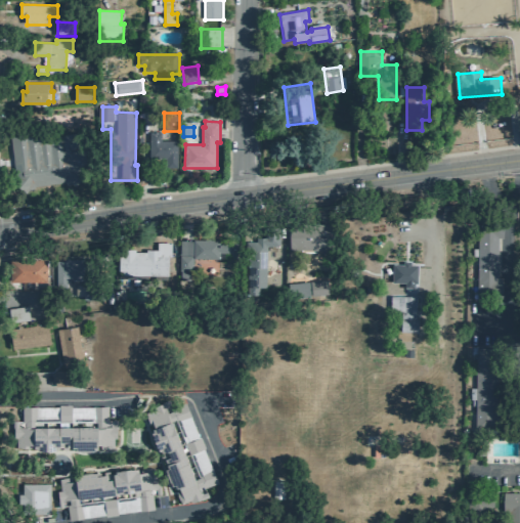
[(12,136),(50,131),(51,139),(72,136),(71,131),(84,129),(88,162),(85,167),(86,174),(77,186),(73,183),(71,186),(66,183),(37,186),(33,191),(18,187),(12,136)]
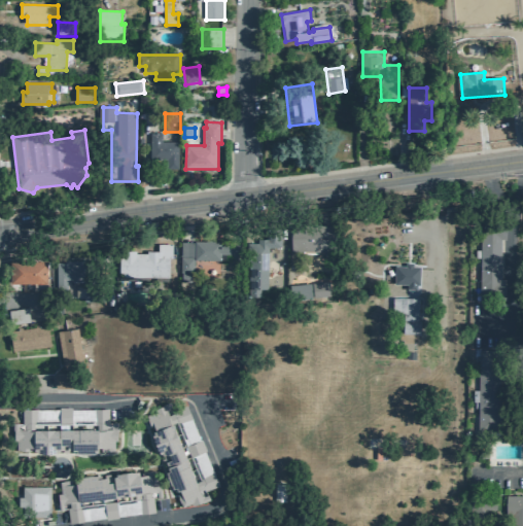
[(151,133),(151,160),(168,160),(168,168),(179,169),(180,142),(164,141),(164,133),(151,133)]
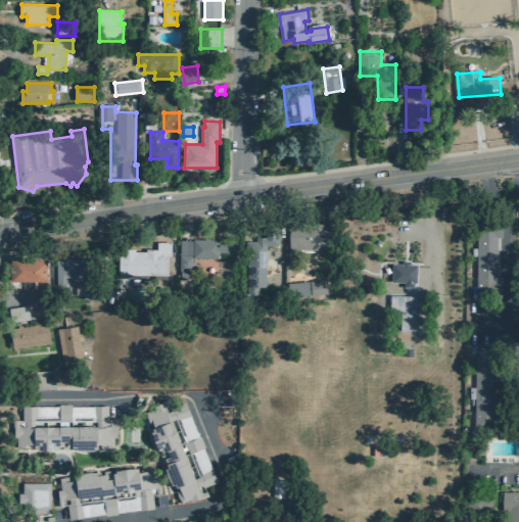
[(290,249),(335,250),(335,223),(291,222),(290,249)]
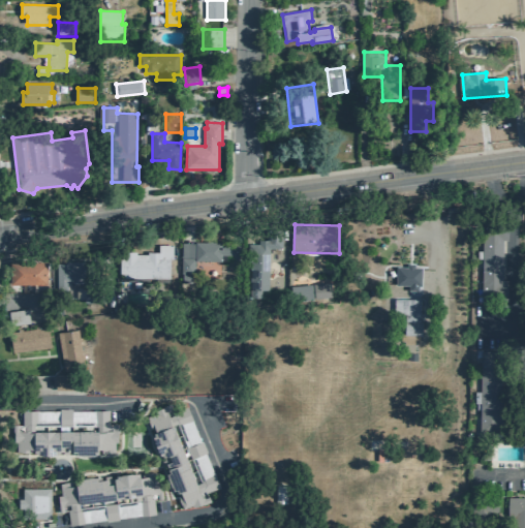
[(508,301),(484,301),(485,225),(510,225),(510,240),(504,240),(504,280),(508,280),(508,301)]
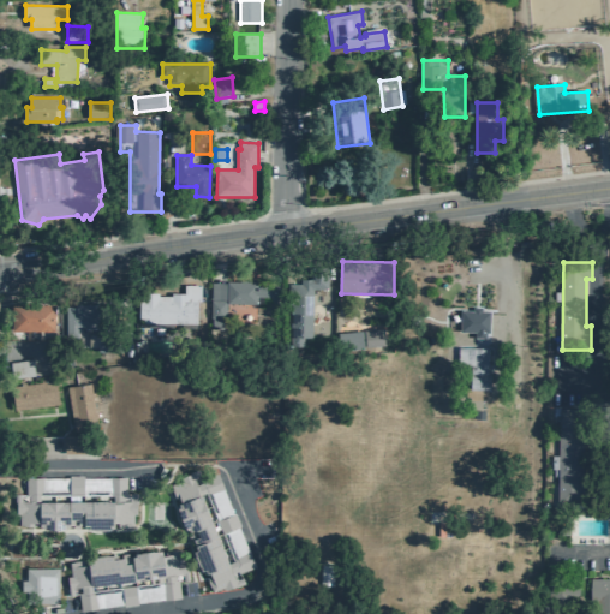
[(329,269),(314,269),(314,280),(304,280),(304,285),(291,285),(292,349),(306,349),(306,338),(315,338),(315,291),(330,291),(329,269)]
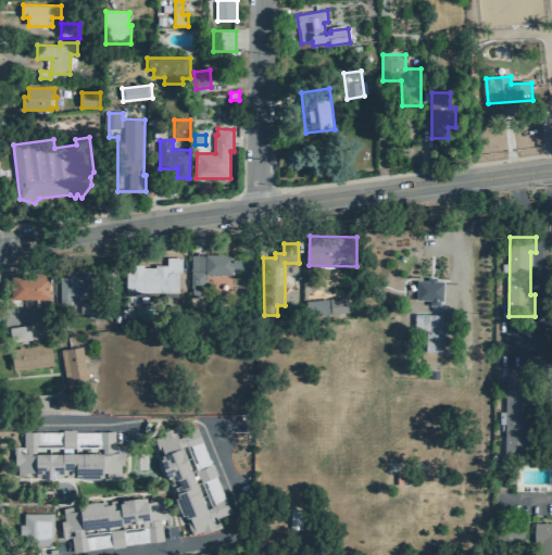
[(254,276),(254,259),(236,259),(236,255),(208,254),(208,256),(193,256),(193,287),(207,287),(207,275),(235,275),(235,269),(246,269),(245,276),(254,276)]
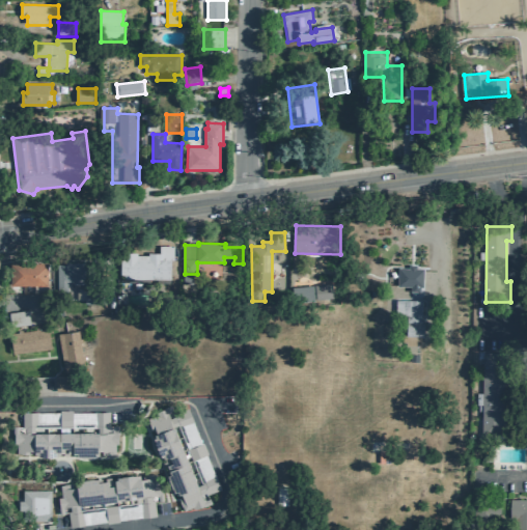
[(175,246),(175,260),(172,260),(171,280),(121,279),(122,253),(138,253),(138,255),(149,256),(149,253),(161,253),(161,246),(175,246)]
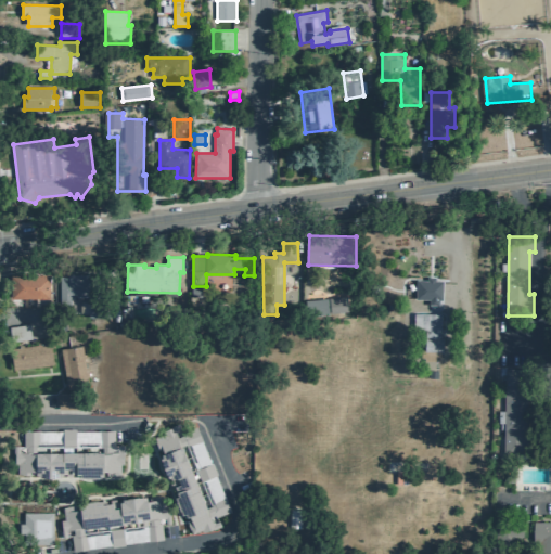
[(51,298),(12,298),(12,275),(51,275),(51,298)]
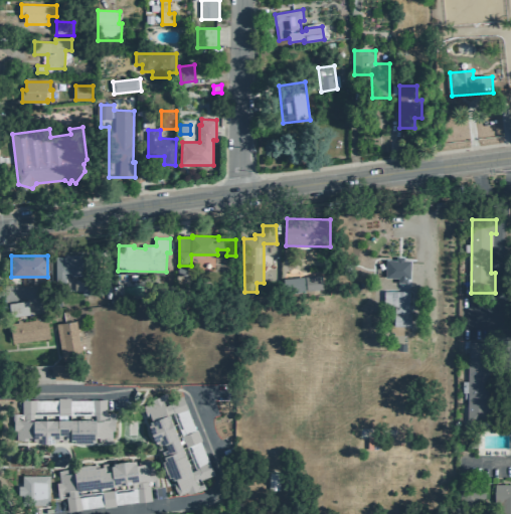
[(66,283),(57,283),(57,255),(98,255),(97,275),(71,275),(71,278),(66,278),(66,283)]
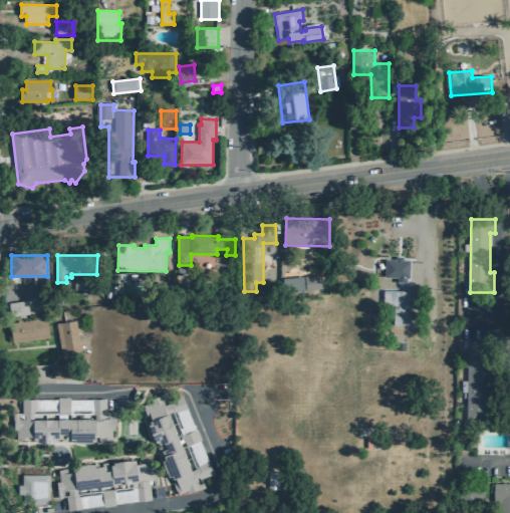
[(411,260),(410,278),(408,278),(408,283),(399,283),(399,278),(386,277),(387,259),(397,260),(397,257),(404,257),(404,260),(411,260)]
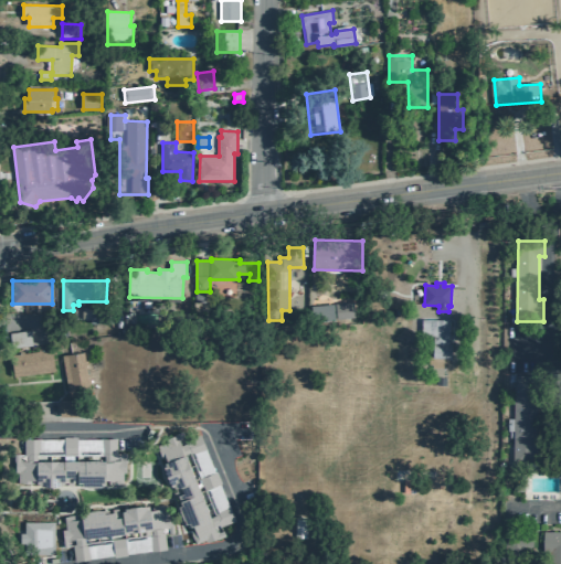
[(355,302),(356,318),(314,322),(311,307),(355,302)]
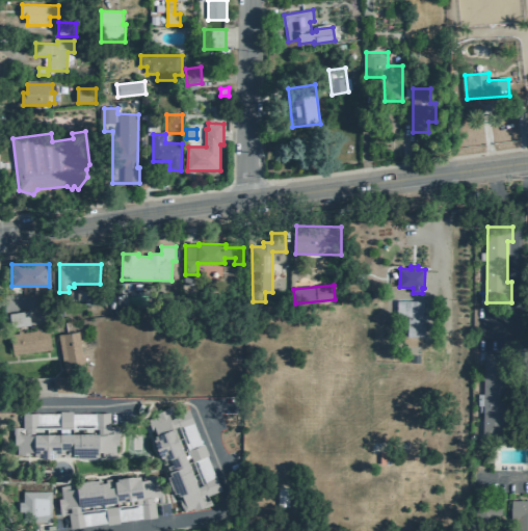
[(425,301),(423,338),(407,338),(407,325),(397,324),(398,300),(425,301)]
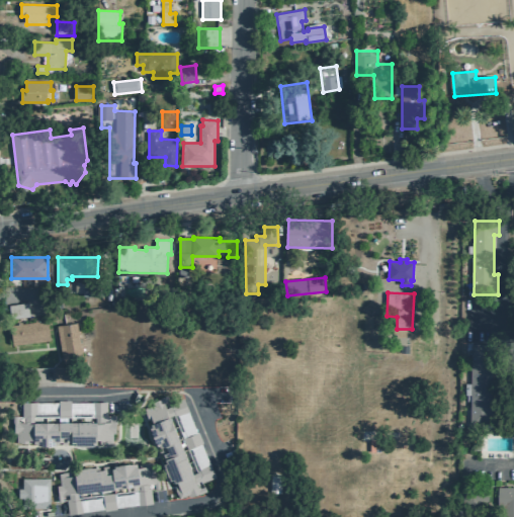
[(31,317),(12,319),(11,306),(29,303),(31,317)]
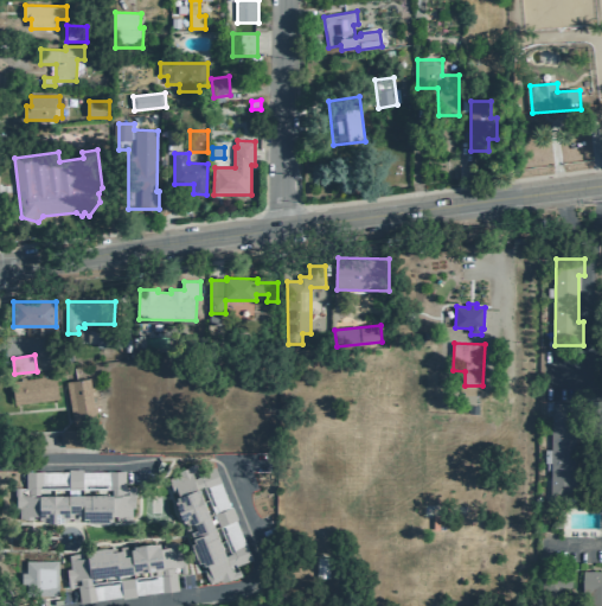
[(61,399),(17,404),(14,381),(57,376),(61,399)]
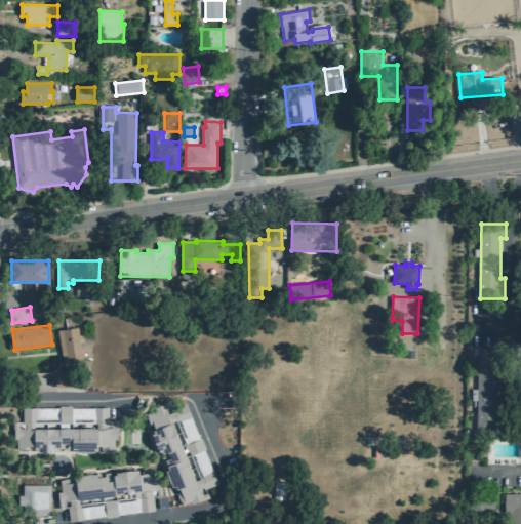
[(59,330),(65,369),(85,366),(79,327),(59,330)]
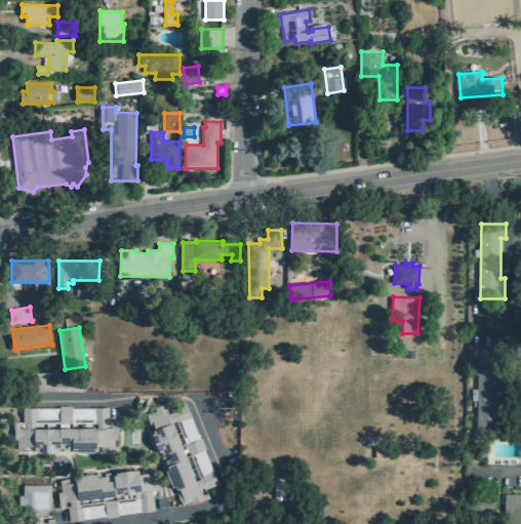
[(478,349),(477,429),(507,430),(507,410),(497,409),(498,366),(506,366),(507,349),(478,349)]
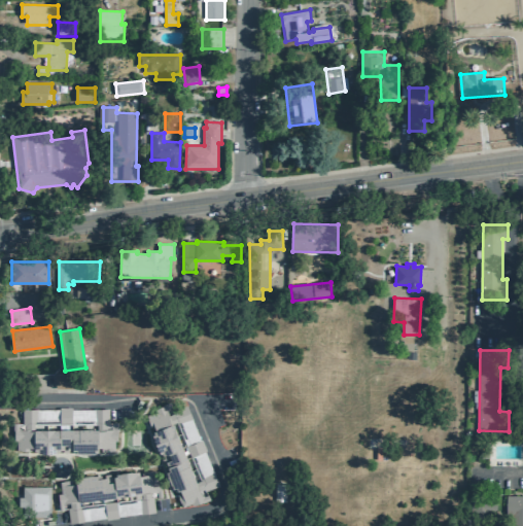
[(221,486),(208,492),(212,500),(195,507),(193,504),(184,509),(178,494),(181,493),(181,492),(176,493),(168,472),(171,470),(163,452),(161,453),(154,436),(155,436),(153,432),(158,431),(157,428),(154,429),(148,414),(163,408),(163,407),(172,402),(175,412),(188,406),(221,486)]
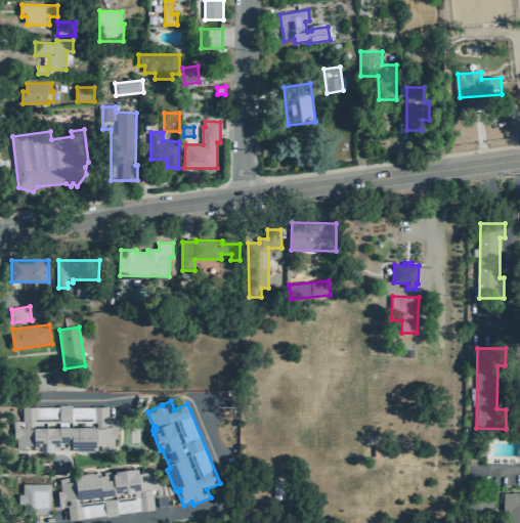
[(120,421),(110,421),(110,406),(23,406),(23,420),(13,420),(13,430),(15,430),(15,439),(18,439),(18,448),(33,448),(33,445),(36,445),(36,448),(38,448),(38,450),(58,450),(58,448),(73,448),(73,450),(95,450),(95,448),(116,448),(116,439),(119,439),(120,421)]
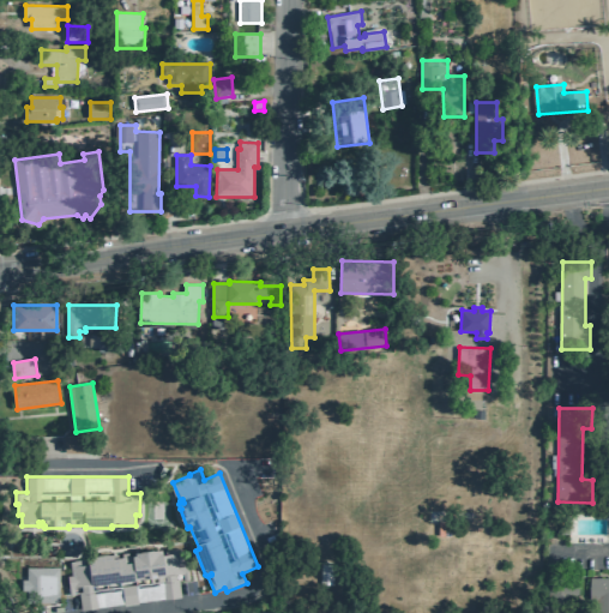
[(184,599),(83,612),(80,594),(72,595),(70,577),(74,577),(72,563),(85,560),(85,566),(91,565),(90,558),(161,550),(162,552),(184,548),(185,558),(188,558),(192,581),(182,582),(184,599)]
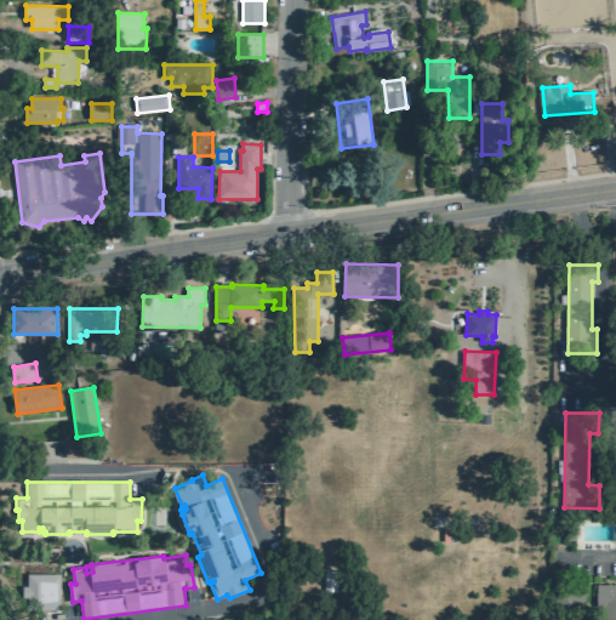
[(62,574),(29,574),(29,586),(24,586),(24,610),(61,612),(62,574)]
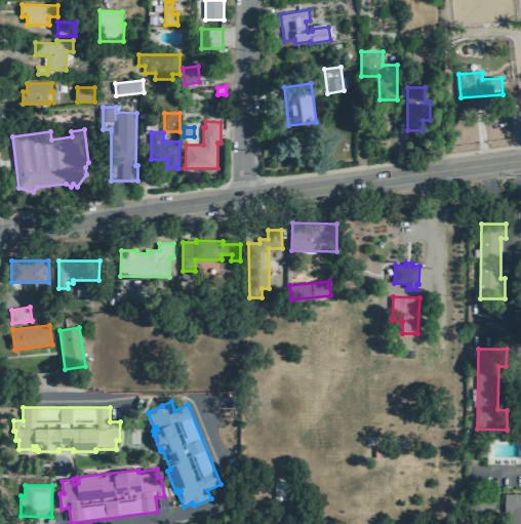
[(504,523),(505,493),(520,493),(520,523),(504,523)]
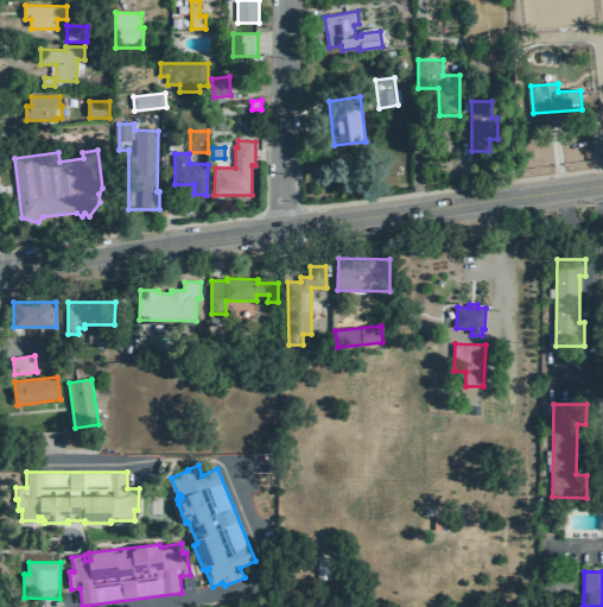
[(573,574),(544,574),(543,606),(567,606),(567,595),(573,595),(573,574)]
